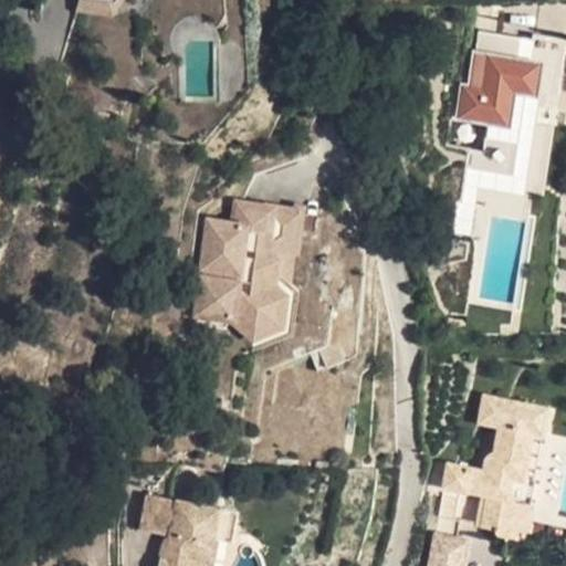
[(117,2),(96,0),(77,0),(74,11),(109,16),(117,2)]
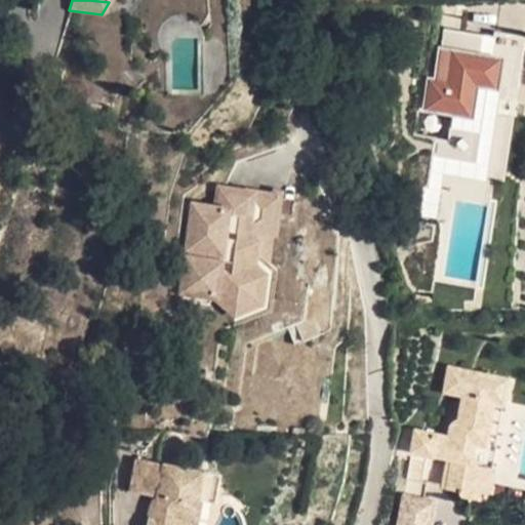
[(89,0),(109,2),(102,14),(132,14),(142,0),(89,0)]
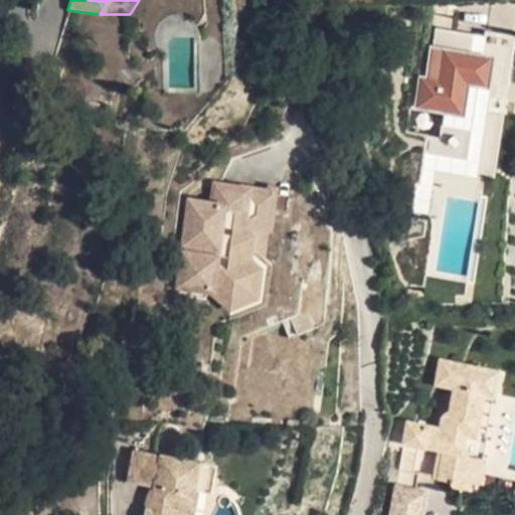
[(468,171),(452,169),(449,196),(483,200),(486,176),(486,173),(479,172),(482,145),(499,147),(504,113),(494,112),(496,97),(478,95),(479,83),(498,86),(507,88),(514,33),(483,29),(482,34),(433,28),(426,78),(419,78),(415,107),(443,111),(439,138),(406,134),(396,211),(415,214),(418,185),(422,186),(426,154),(469,160),(468,171)]
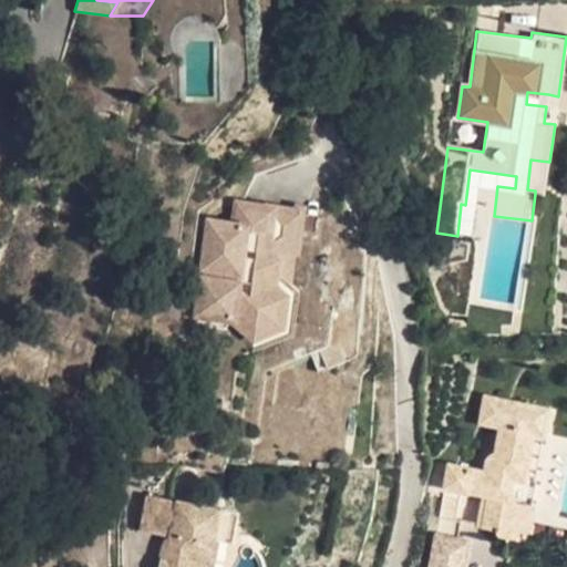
[(548,94),(527,92),(526,104),(546,106),(548,94)]
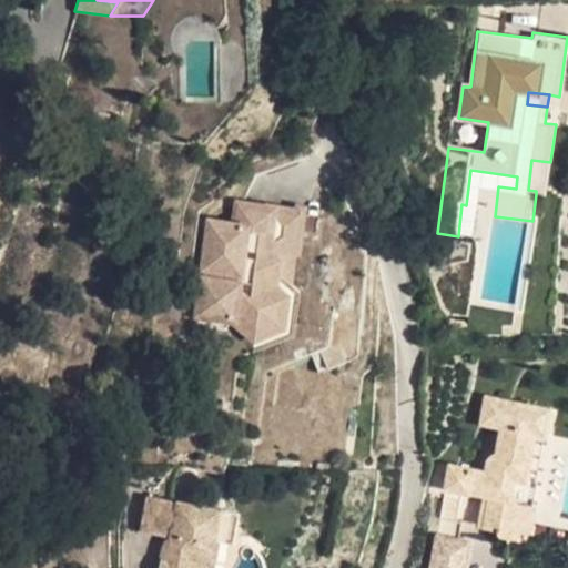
[(206,216),(199,274),(192,323),(233,328),(255,350),(290,336),(307,206),(236,196),(233,220),(206,216)]
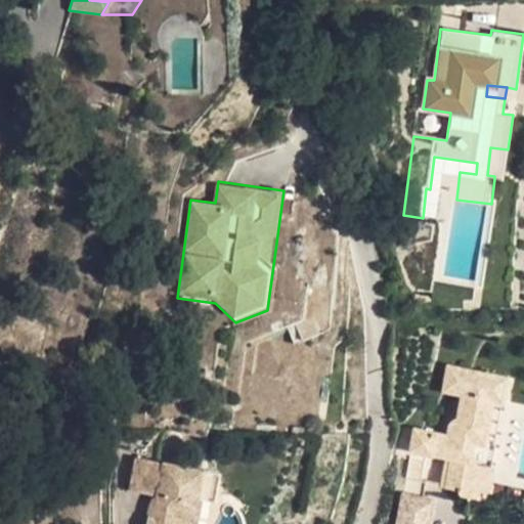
[(411,451),(447,457),(442,488),(456,491),(459,490),(460,488),(462,486),(466,486),(470,464),(491,467),(496,443),(493,443),(487,441),(494,400),(501,401),(504,402),(508,378),(448,366),(444,391),(463,394),(457,420),(454,421),(452,422),(450,424),(449,426),(449,428),(449,430),(449,433),(416,427),(411,451)]
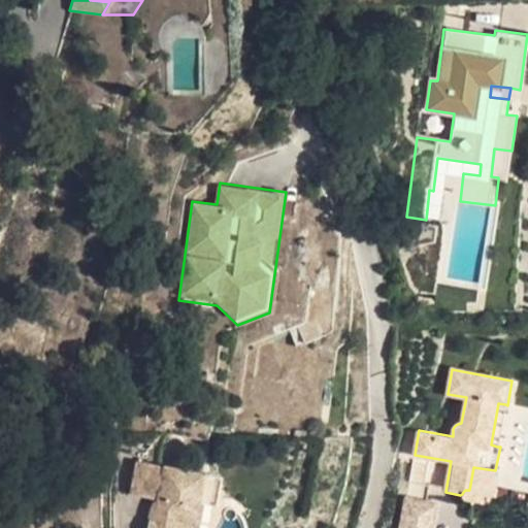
[(497,447),(505,404),(498,403),(491,444),(497,447)]
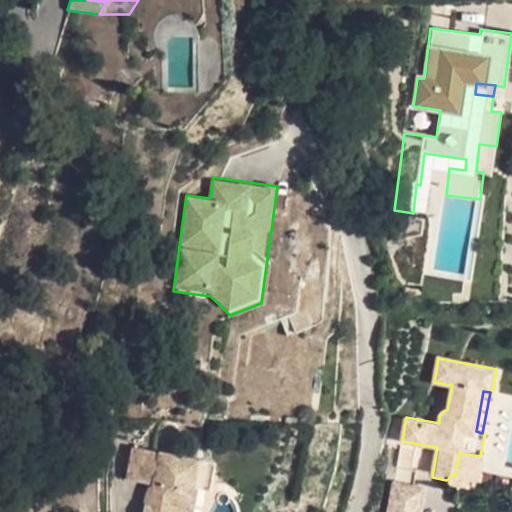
[(191,511),(203,463),(132,445),(126,476),(156,483),(148,511),(191,511)]
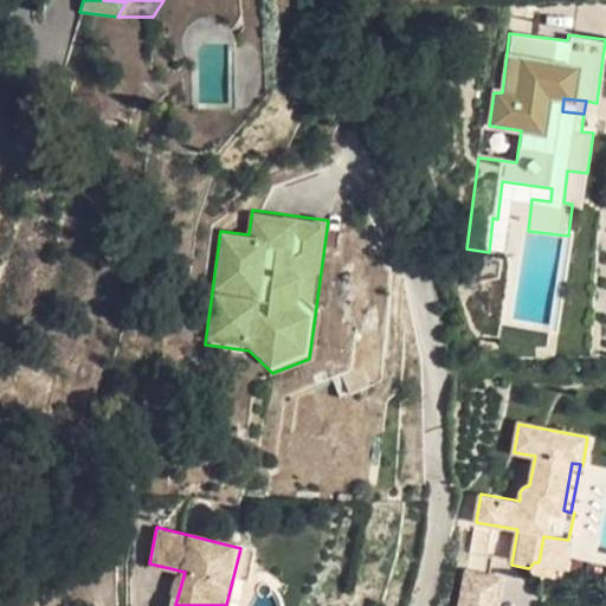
[(459,605),(495,605),(501,578),(490,577),(492,558),(488,556),(492,530),(475,528),(470,553),(459,605)]
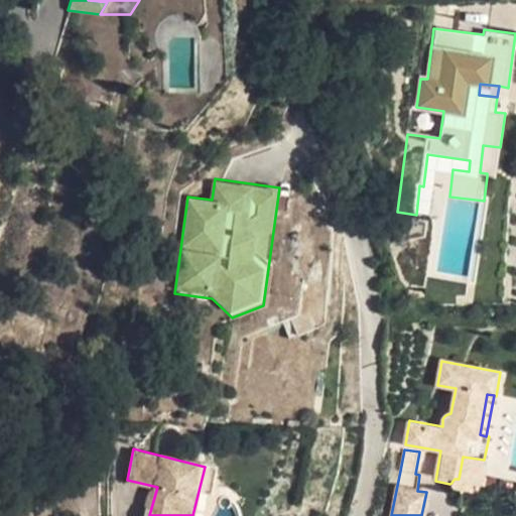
[(453,481),(452,483),(452,485),(453,488),(456,489),(464,491),(478,493),(484,460),(463,457),(459,479),(455,479),(453,481)]
